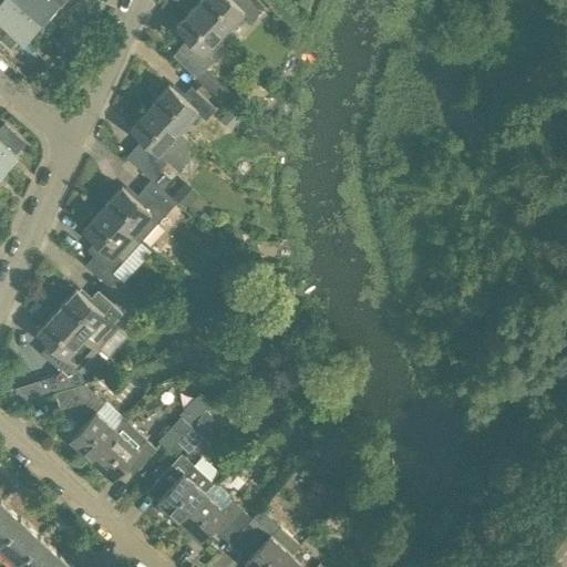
[(42,20),(20,0),(0,0),(0,19),(23,40),(42,20)]
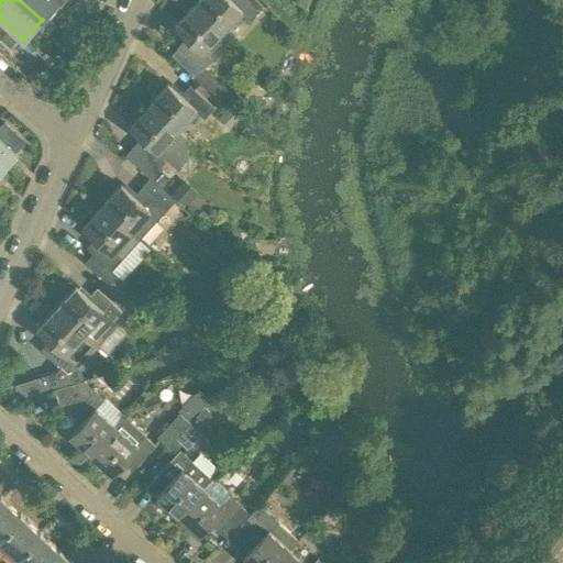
[(59,0),(20,0),(42,20),(59,0)]
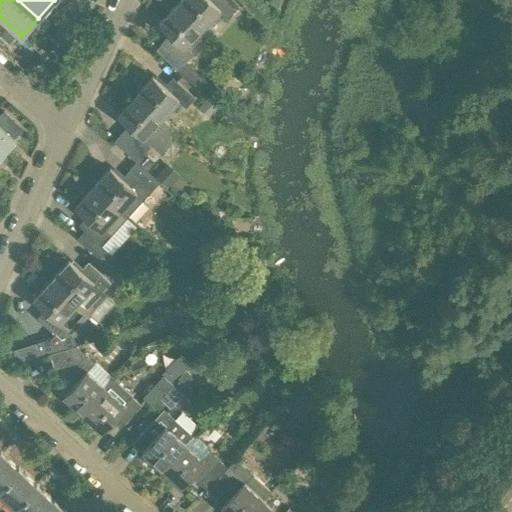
[(227,0),(180,0),(177,4),(202,28),(220,11),(227,18),(236,9),(227,0)]
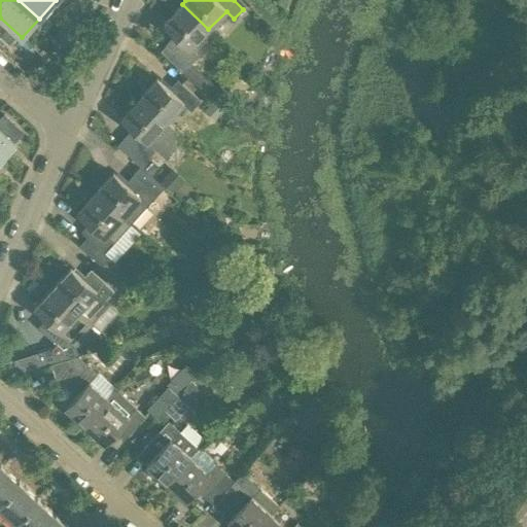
[(208,29),(182,4),(164,23),(176,34),(168,43),(189,65),(191,63),(199,55),(190,47),(208,29)]
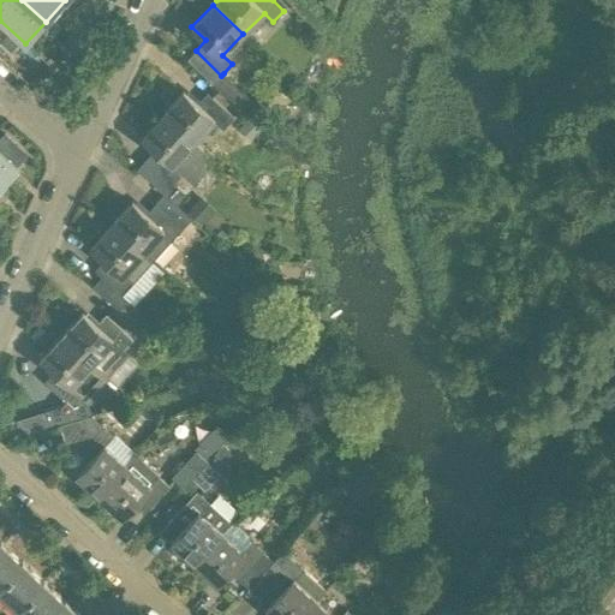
[(244,94),(224,73),(221,76),(213,83),(234,103),(244,94)]
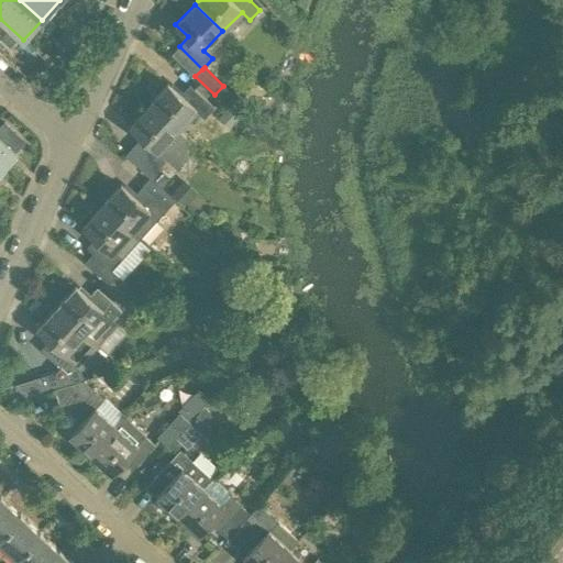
[(168,83),(148,103),(178,130),(197,110),(205,118),(214,107),(190,85),(180,95),(168,83)]
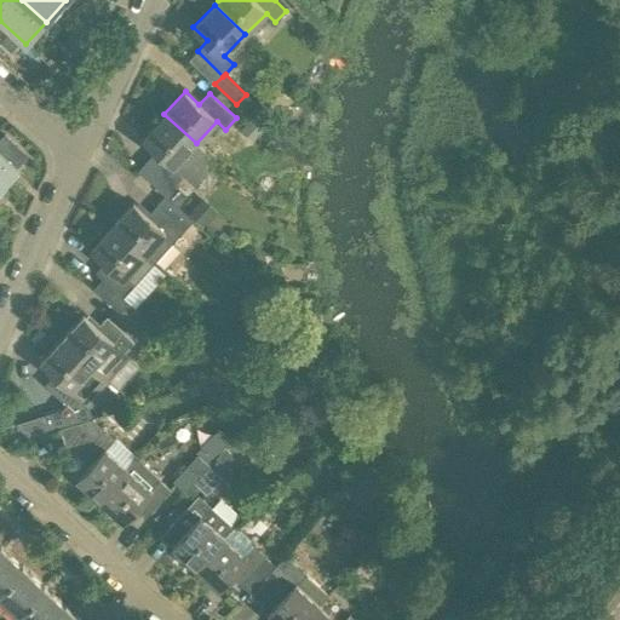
[(206,153),(196,143),(164,114),(142,137),(156,150),(147,160),(173,185),(184,173),(194,183),(206,171),(206,153)]
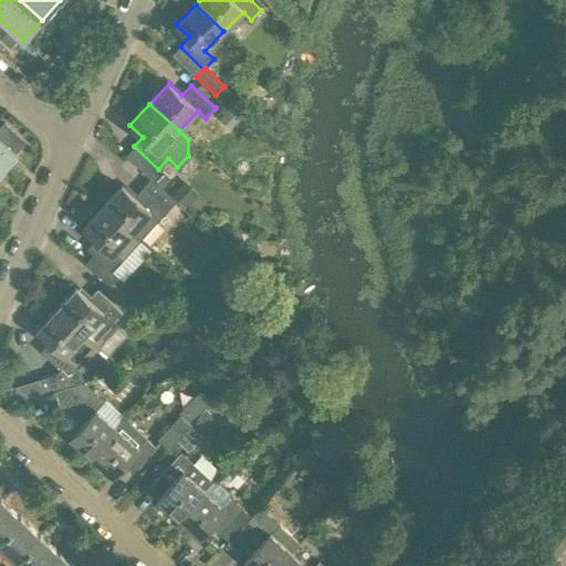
[(229,111),(220,119),(230,129),(239,119),(229,111)]
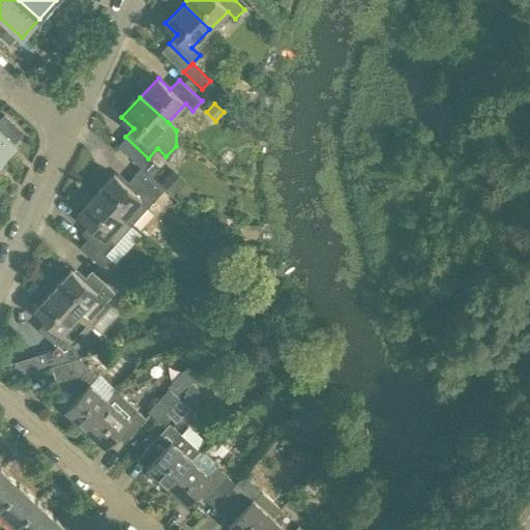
[(0,162),(17,145),(15,143),(23,133),(25,131),(3,112),(0,115),(0,162)]
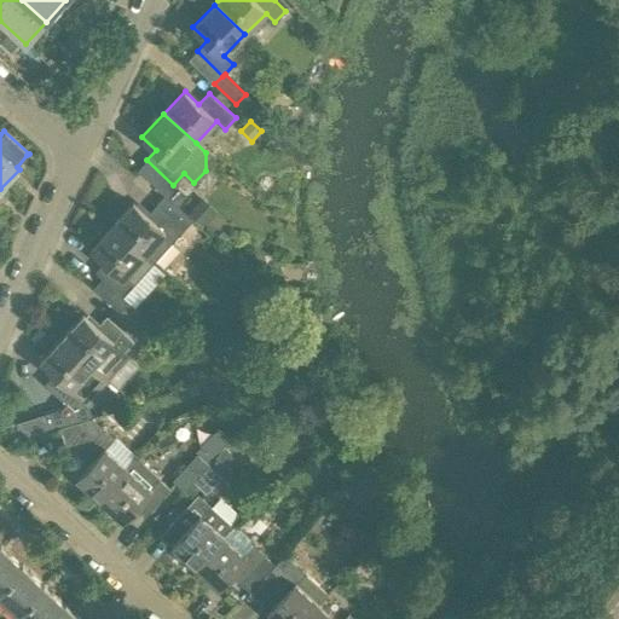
[(133,202),(113,225),(154,262),(173,241),(190,224),(162,198),(148,214),(133,202)]
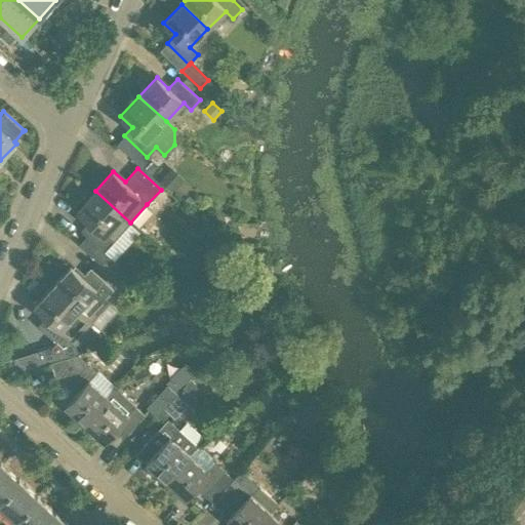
[(171,169),(160,182),(170,191),(182,178),(171,169)]
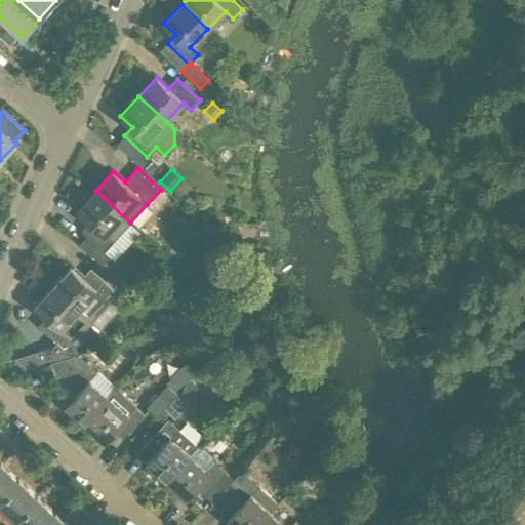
[(130,223),(95,191),(78,210),(90,221),(82,231),(87,236),(80,244),(119,279),(125,272),(108,256),(110,255),(105,251),(130,223)]
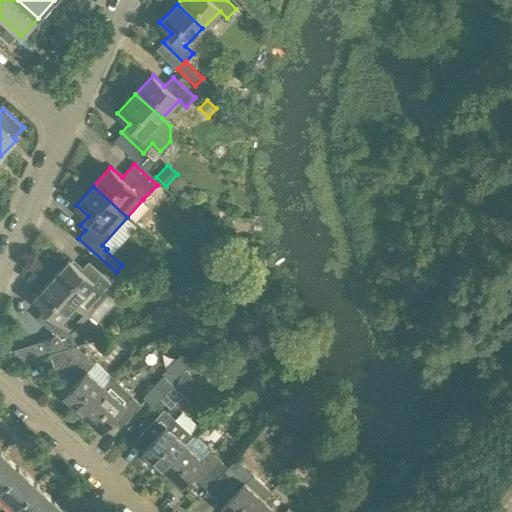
[(198,239),(187,244),(190,252),(202,248),(198,239)]
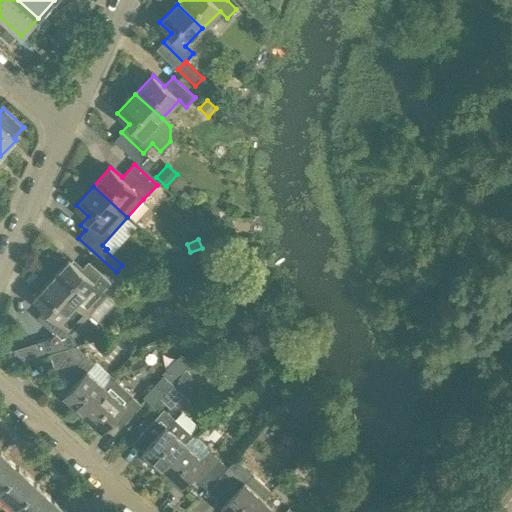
[(51,279),(89,314),(106,295),(102,291),(110,282),(89,262),(81,271),(69,260),(51,279)]
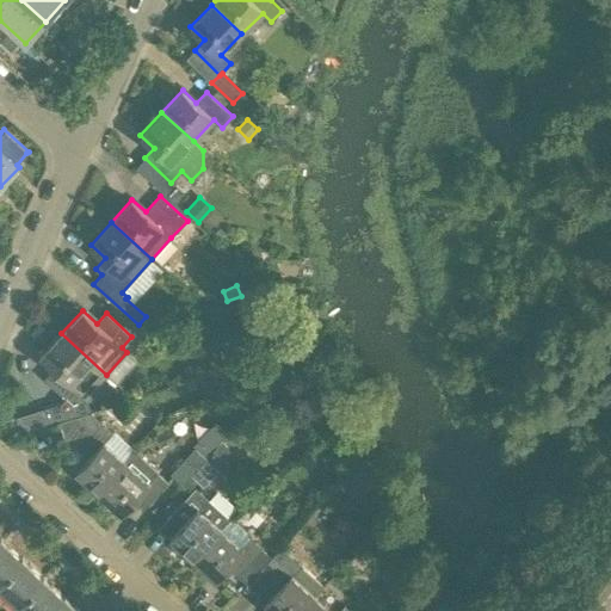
[(106,375),(61,333),(41,355),(54,368),(44,378),(66,397),(71,402),(81,392),(86,396),(106,375)]
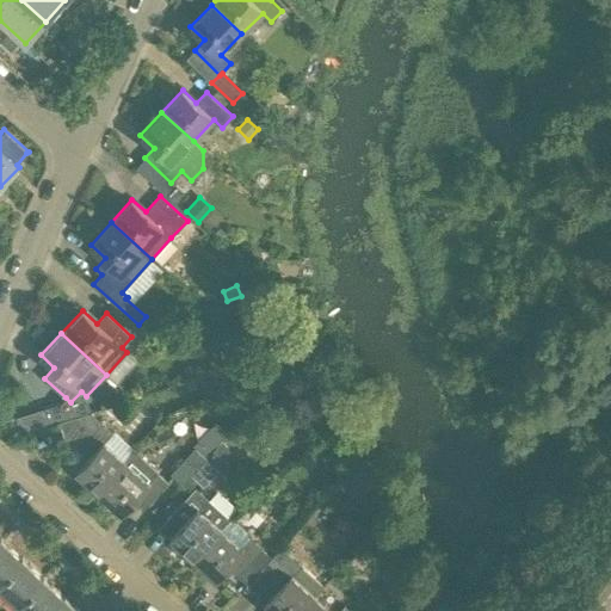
[(66,397),(60,405),(62,412),(73,408),(71,402),(66,397)]
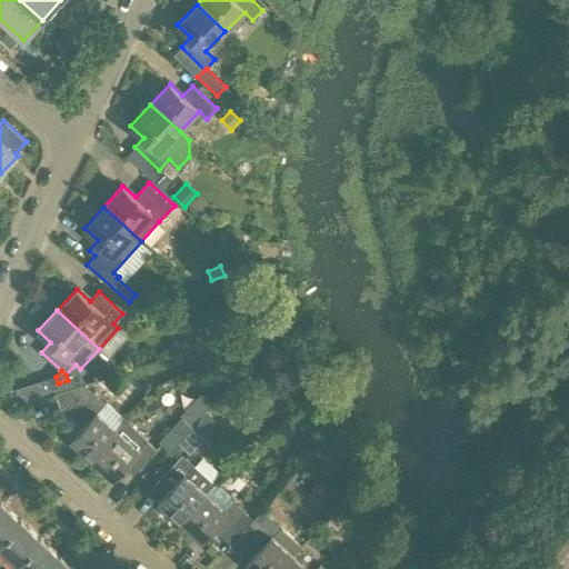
[(58,383),(56,377),(41,380),(46,396),(55,392),(70,388),(68,380),(58,383)]
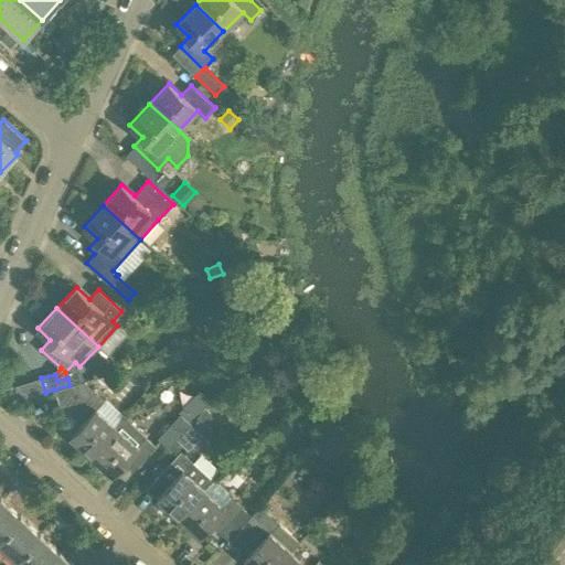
[(84,381),(70,385),(54,390),(59,404),(70,415),(71,414),(93,390),(84,381)]
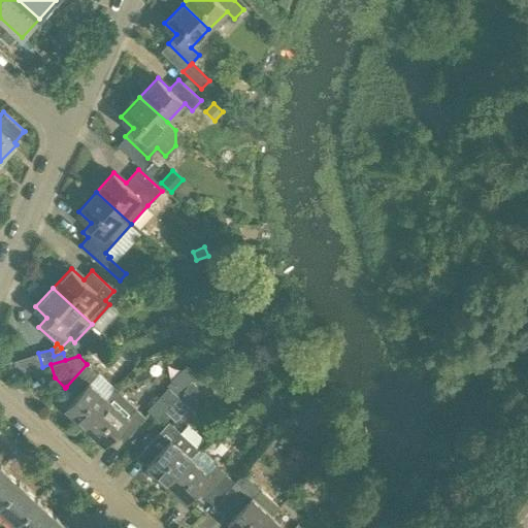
[(66,387),(75,396),(65,407),(84,425),(109,398),(90,381),(97,373),(88,364),(87,364),(66,387)]
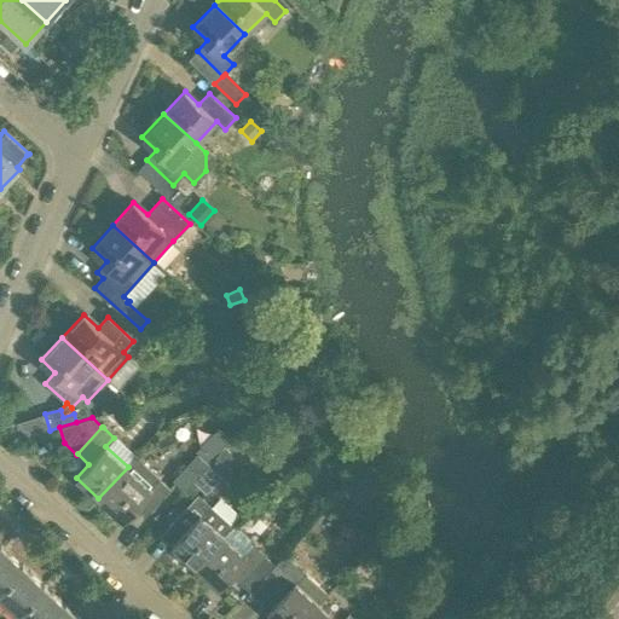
[(189,485),(209,463),(210,462),(198,451),(173,479),(185,490),(189,485)]
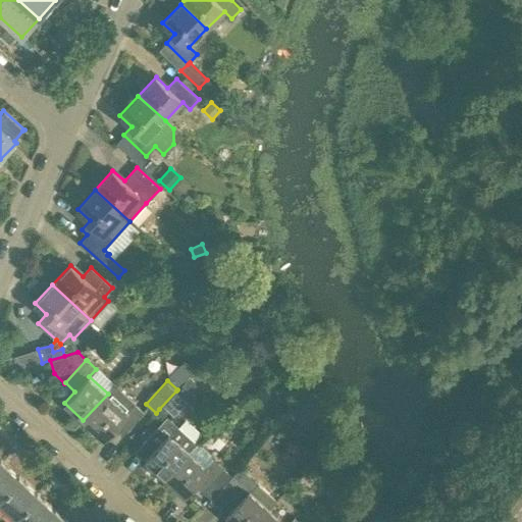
[(176,390),(159,409),(170,419),(187,401),(176,390)]
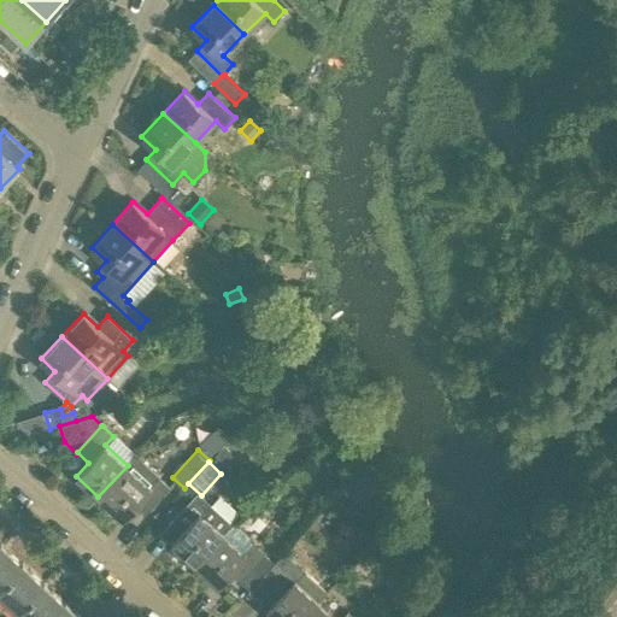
[(128,465),(98,497),(121,518),(134,504),(144,513),(169,487),(158,476),(150,486),(128,465)]
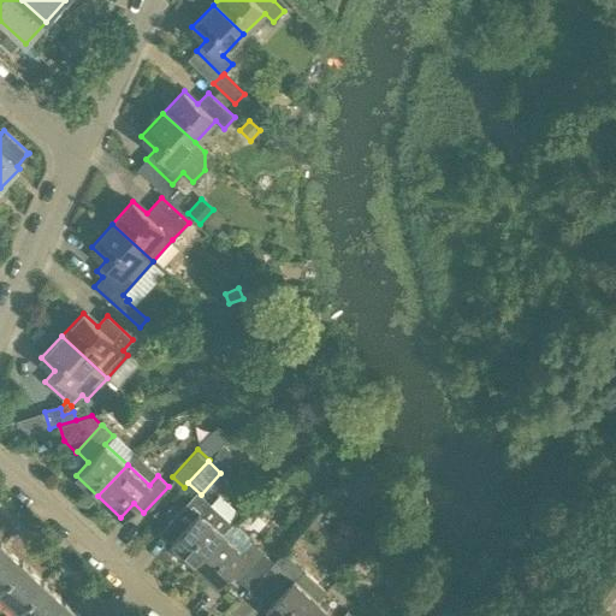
[(172,519),(183,528),(170,543),(193,563),(230,523),(196,492),(172,519)]
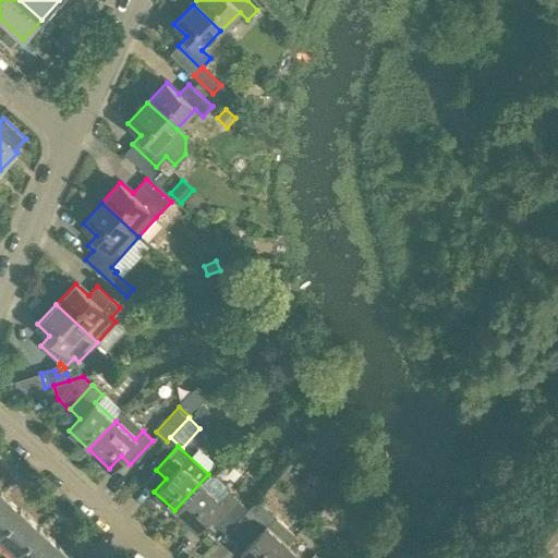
[(208,474),(174,510),(195,530),(207,517),(217,525),(239,501),(228,492),(229,492),(227,489),(226,486),(216,476),(211,476),(209,474),(208,474)]
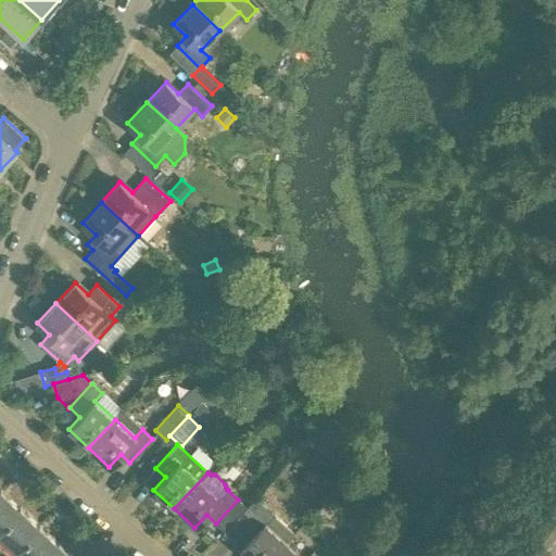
[(0,528),(20,507),(0,490),(0,528)]
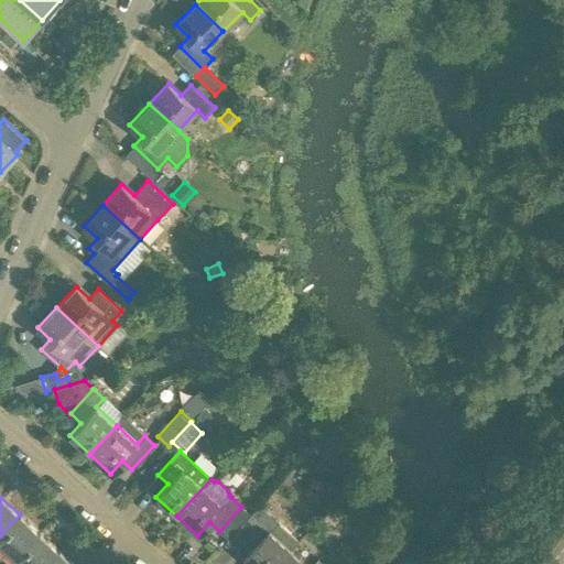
[(245,537),(255,545),(242,557),(249,563),(275,563),(290,548),(297,540),(267,512),(245,537)]
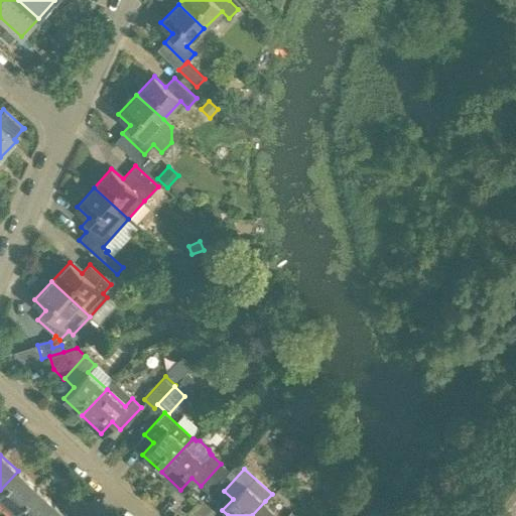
[(35,488),(18,471),(0,490),(0,500),(13,512),(35,488)]
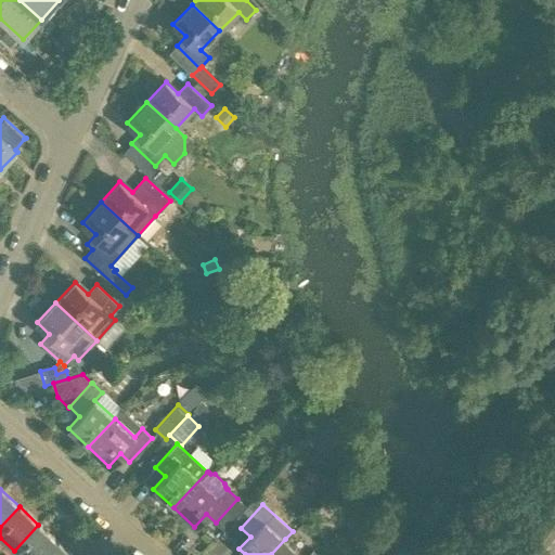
[(44,554),(57,542),(38,525),(14,551),(18,554),(44,554)]
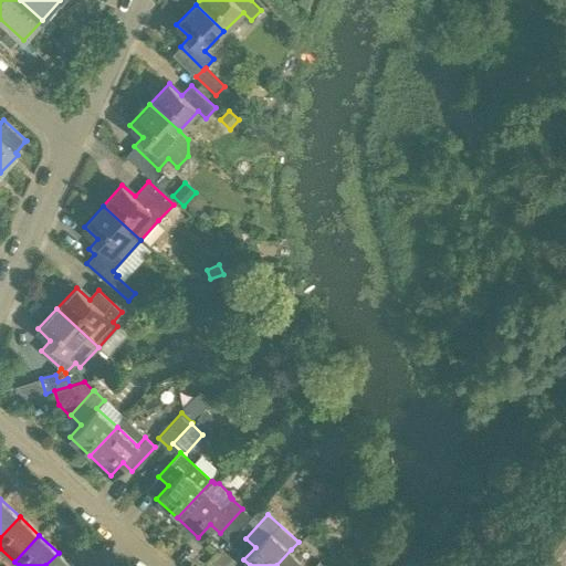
[(308,565),(291,549),(276,565),(324,565),(318,561),(313,565),(308,565)]
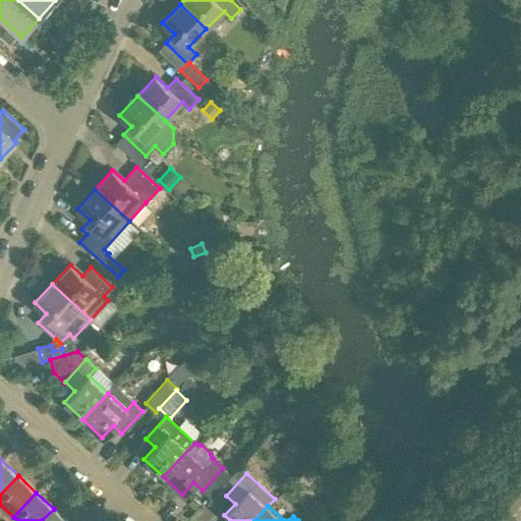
[(67,520),(54,509),(42,520),(67,520)]
